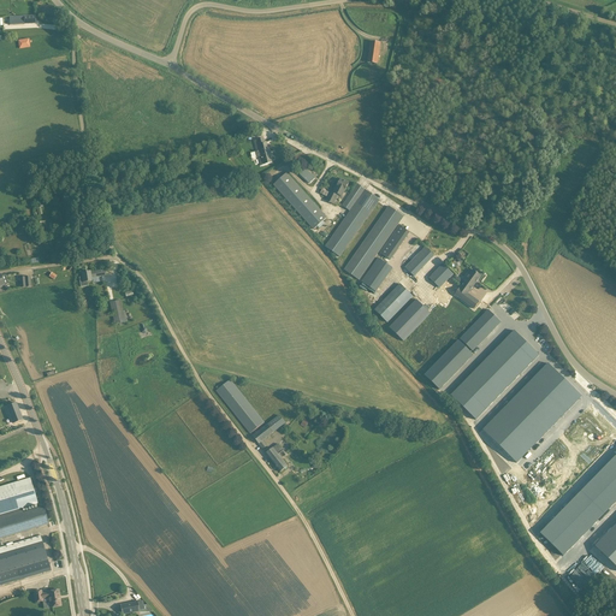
[(371,42),(368,63),(378,64),(380,43),(371,42)]
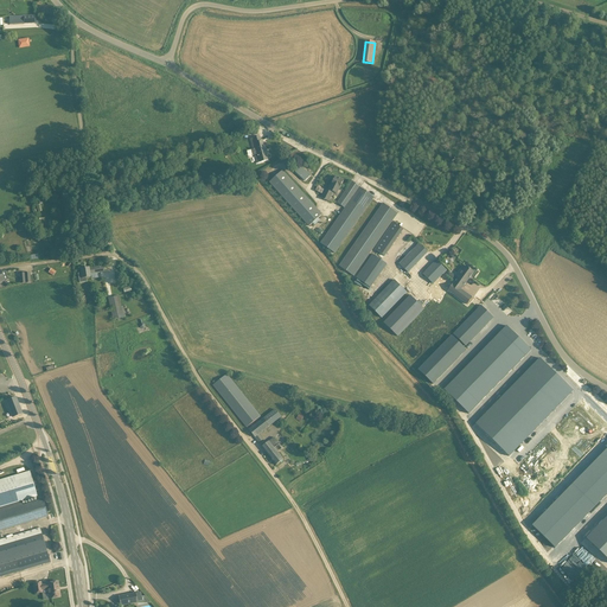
[(259,142),(257,138),(250,139),(253,149),(251,149),(253,155),(255,155),(257,164),(268,160),(263,141),(259,142)]
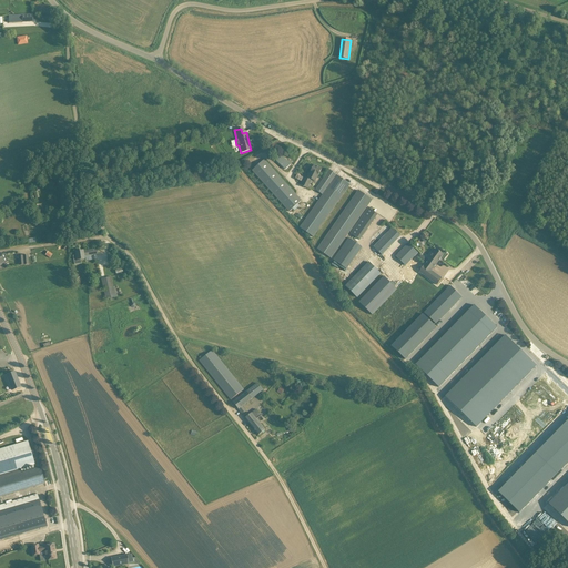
[(281,155),(276,161),(285,169),(290,164),(281,155)]
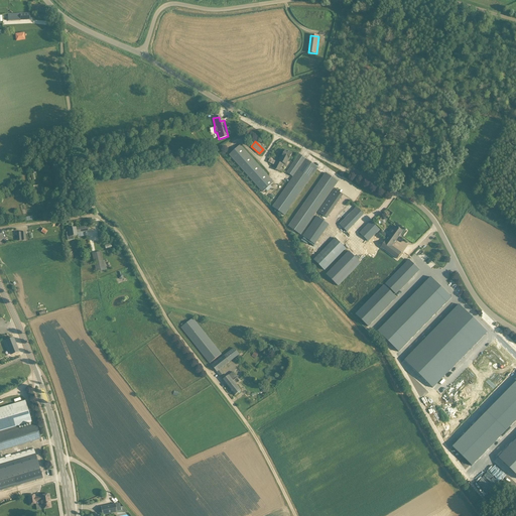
[(265,172),(240,145),(229,155),(263,192),(274,182),(267,175),(269,173),(267,170),(265,172)]
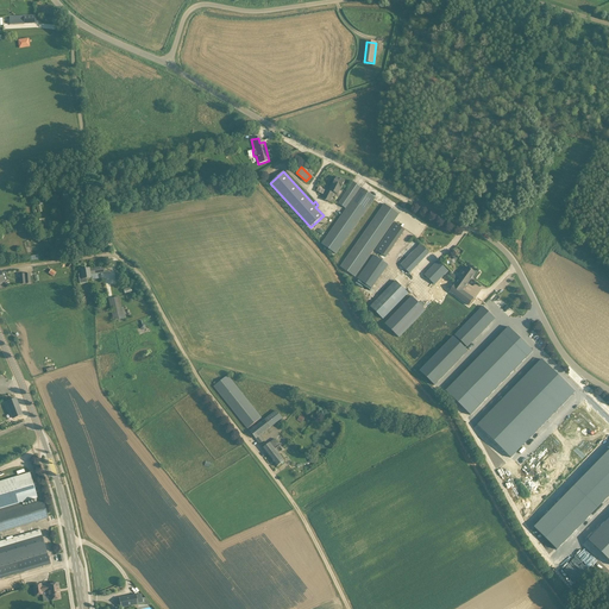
[(338,194),(340,189),(345,181),(344,181),(340,179),(340,180),(337,177),(330,192),(327,190),(322,199),(330,202),(334,193),(338,194)]
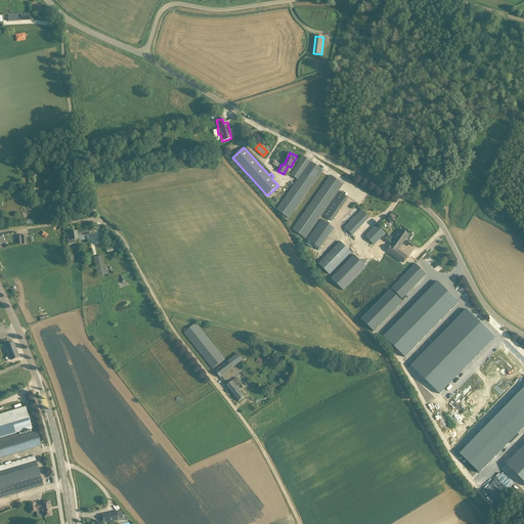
[(289,219),(319,176),(323,170),(304,157),(291,175),(298,180),(276,210),(289,219)]
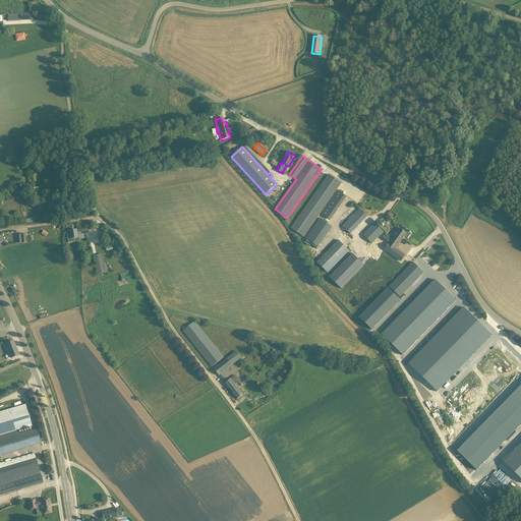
[(325,180),(324,181),(295,222),(290,228),(303,237),(307,231),(341,183),(329,174),(325,180)]
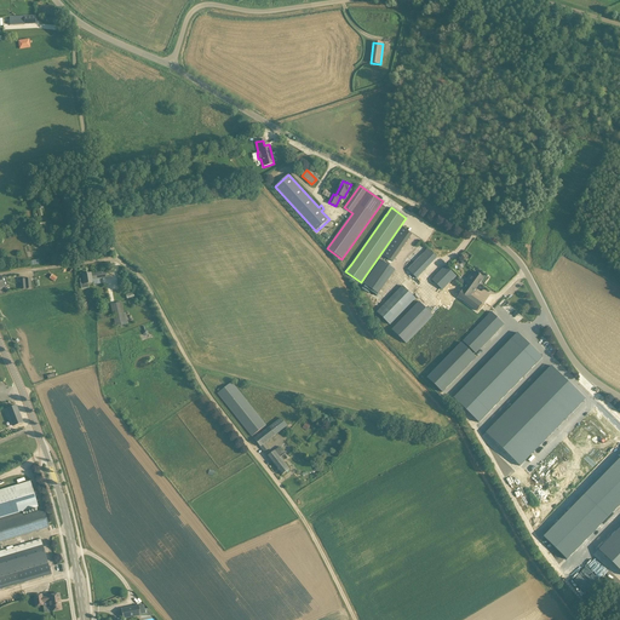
[(380,294),(396,269),(380,259),(365,285),(380,294)]
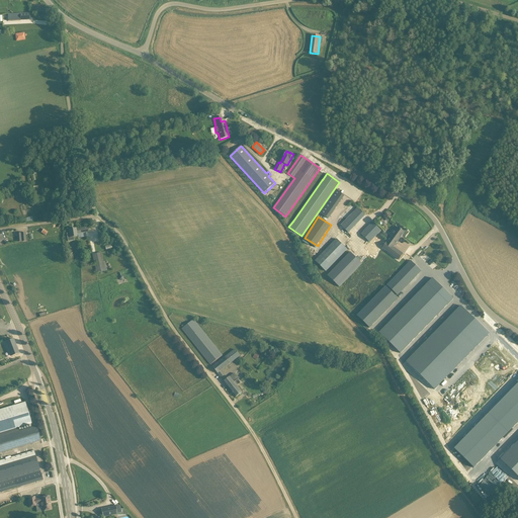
[(369,243),(381,231),(372,222),(361,234),(369,243)]
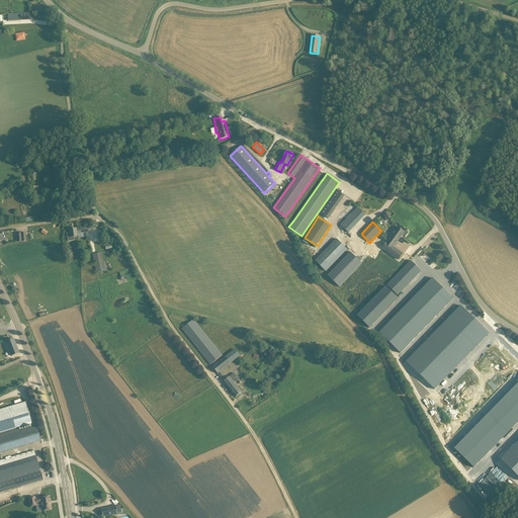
[(67,234),(68,242),(74,241),(74,237),(78,237),(77,234),(88,232),(88,228),(76,229),(76,228),(69,230),(69,233),(67,234)]
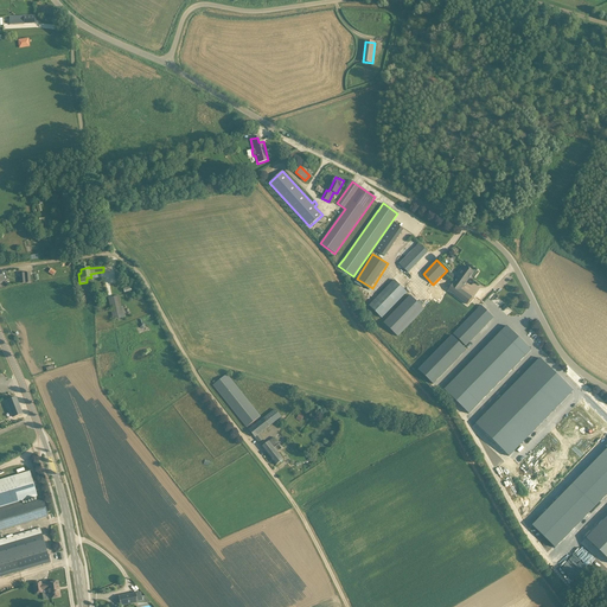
[(474,272),(466,267),(453,285),(448,291),(467,305),(472,298),(461,289),(474,272)]
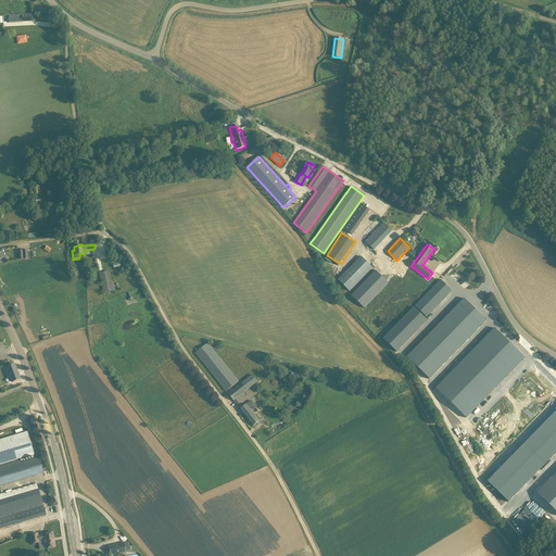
[(28,258),(27,250),(17,251),(19,260),(28,258)]
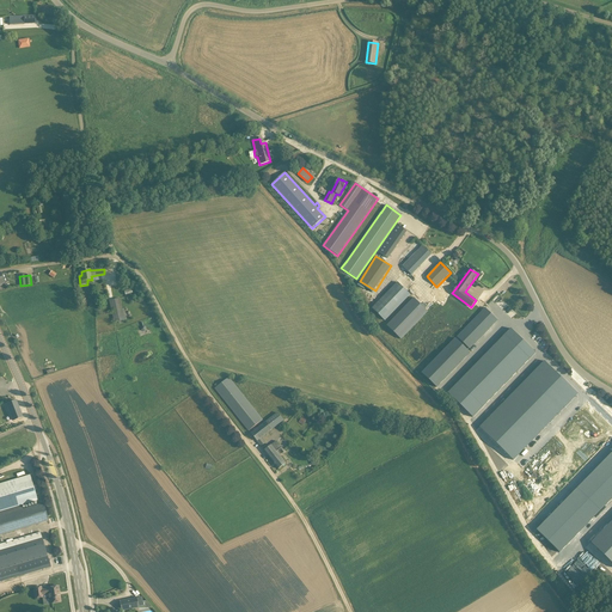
[(440,289),(448,294),(453,287),(445,281),(440,289)]
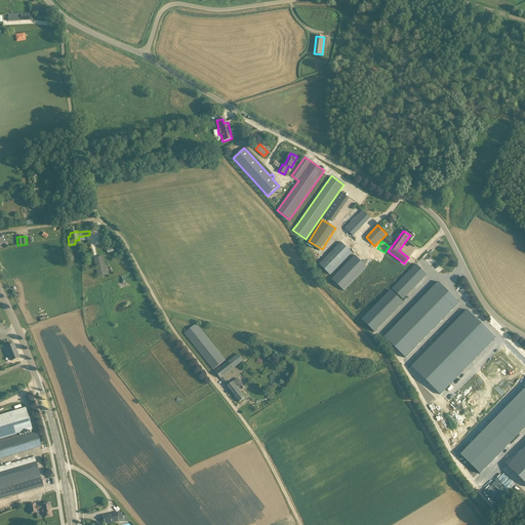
[(352,253),(340,242),(319,265),(330,276),(352,253)]
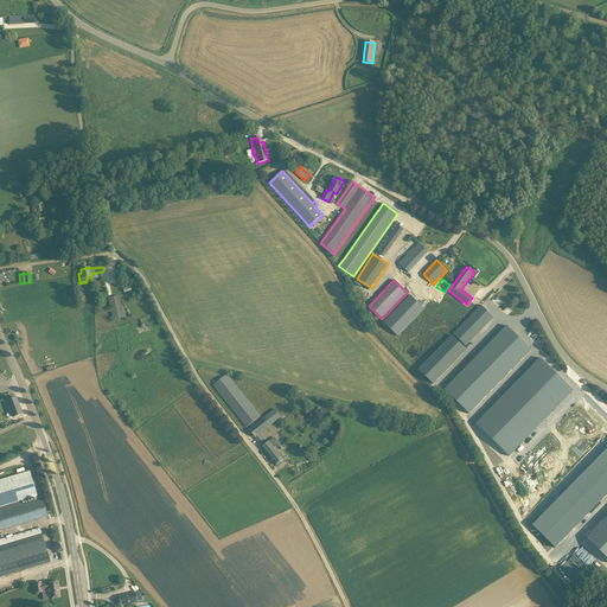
[(123,317),(119,296),(108,299),(113,319),(123,317)]
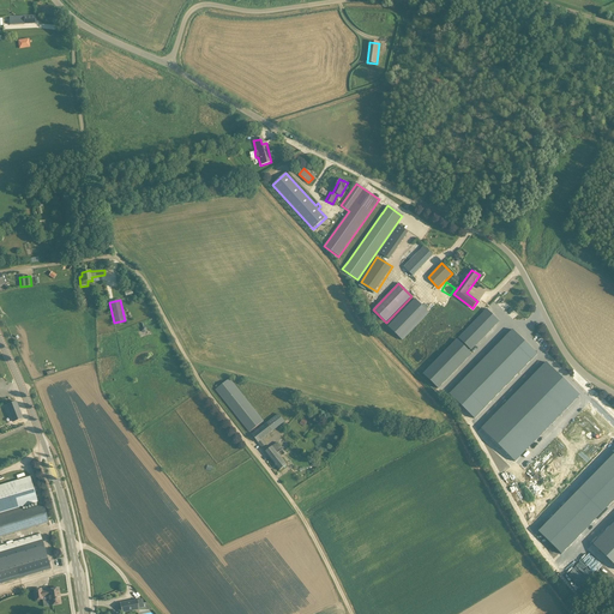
[(387,329),(402,342),(428,314),(414,301),(387,329)]
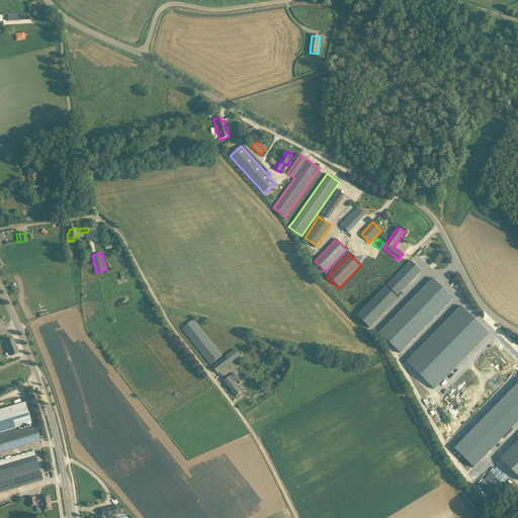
[(411,261),(399,273),(410,283),(421,271),(411,261)]
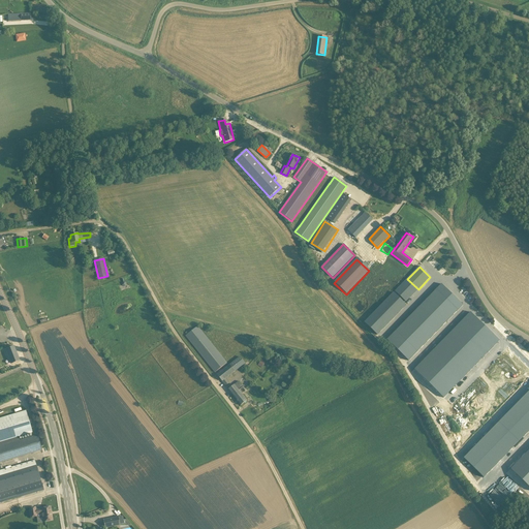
[(407,279),(401,285),(412,296),(418,289),(407,279)]
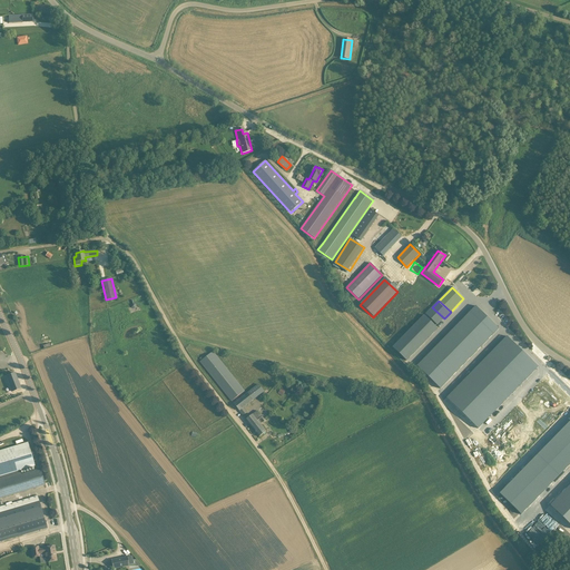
[(475,306),(464,317),(477,328),(488,317),(475,306)]
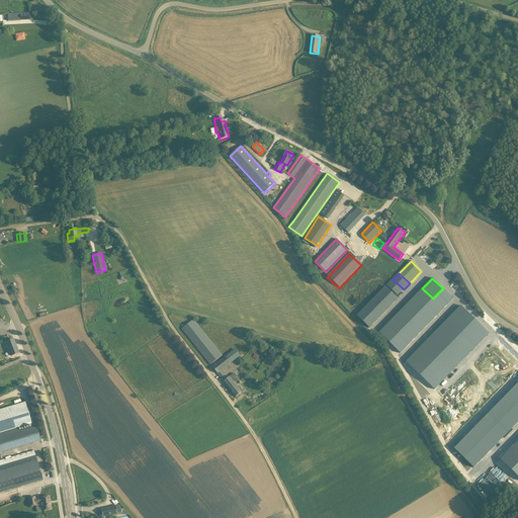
[(393,279),(387,284),(398,295),(404,289),(393,279)]
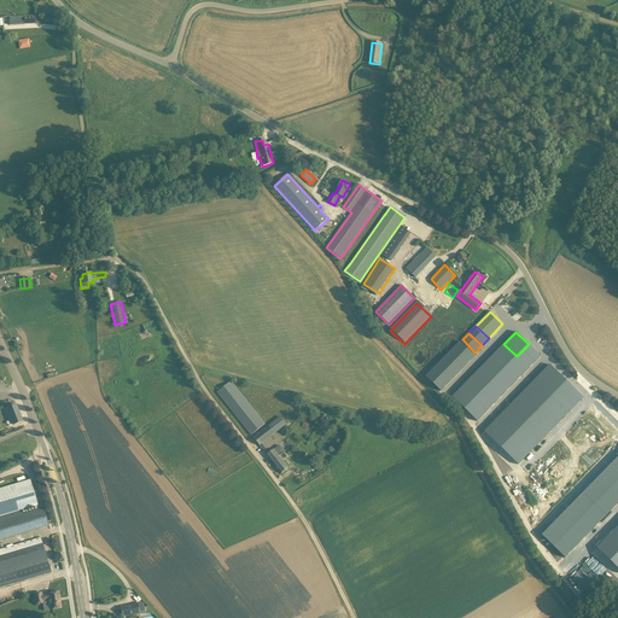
[(460,342),(436,367),(450,382),(474,356),(460,342)]
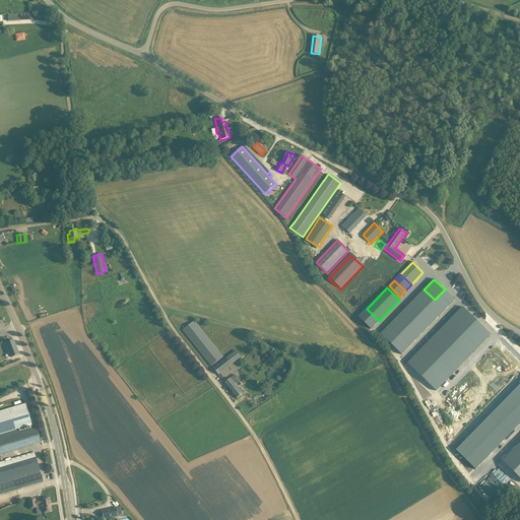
[(424,289),(408,306),(419,316),(435,300),(424,289)]
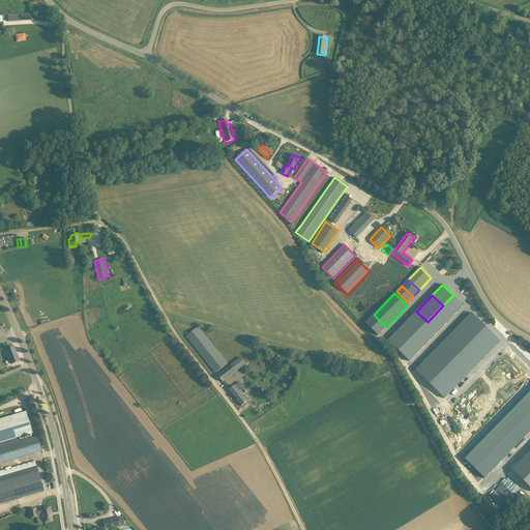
[(453,295),(443,305),(453,317),(464,305),(453,295)]
